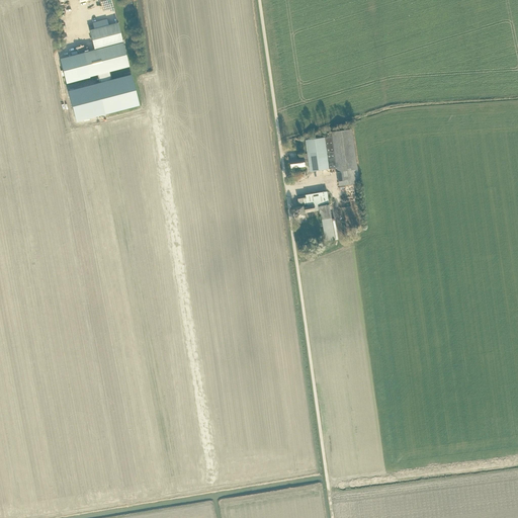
[(94,50),(60,59),(66,84),(90,78),(89,77),(97,75),(108,72),(128,67),(117,23),(108,25),(107,19),(92,23),(94,29),(89,30),(94,50)]
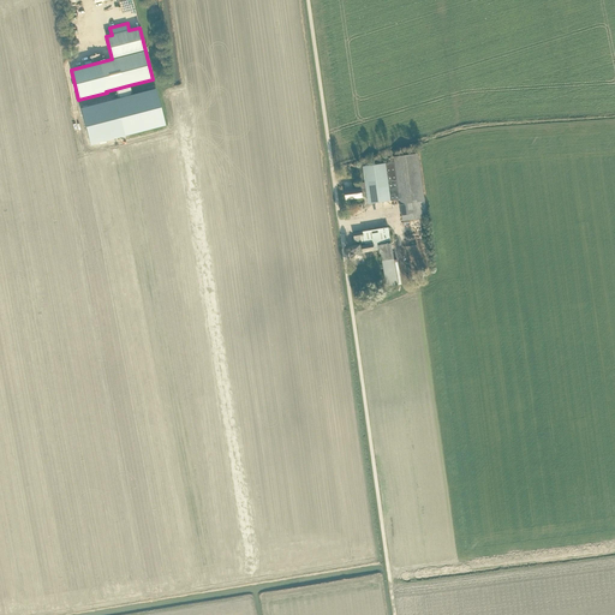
[(129,85),(115,89),(118,99),(114,100),(124,135),(165,124),(155,89),(132,95),(129,85)]
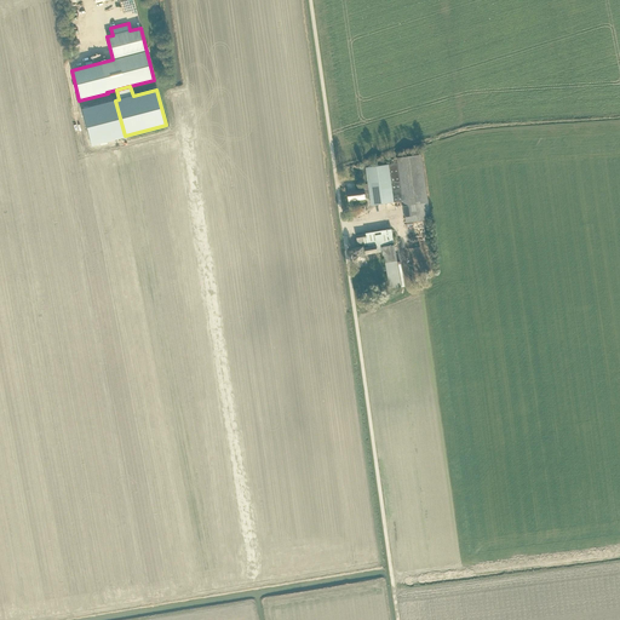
[(348,191),(349,201),(366,199),(365,197),(369,196),(371,206),(403,201),(406,223),(430,219),(422,155),(391,159),(392,165),(366,168),(368,184),(362,185),(363,190),(354,191),(354,190),(348,191)]
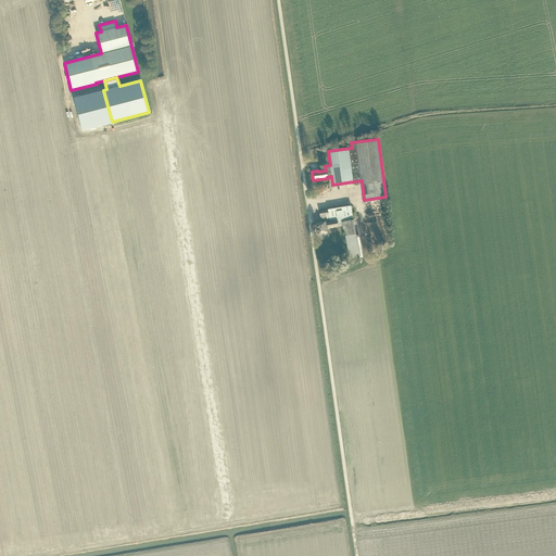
[(351,205),(319,211),(320,219),(327,218),(327,220),(330,219),(341,218),(342,226),(343,230),(344,229),(350,260),(361,257),(356,235),(354,219),(353,219),(351,205)]
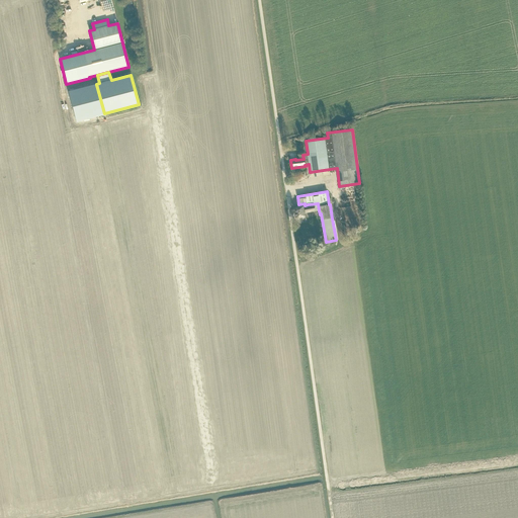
[(303,206),(294,207),(295,214),(295,219),(305,217),(304,212),(304,209),(305,209),(306,212),(316,210),(319,210),(318,203),(308,204),(308,206),(305,206),(303,207),(303,206)]
